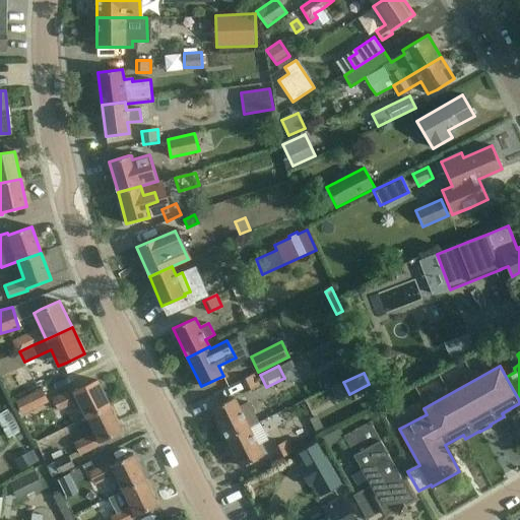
[(261,385),(256,374),(242,380),(248,391),(261,385)]
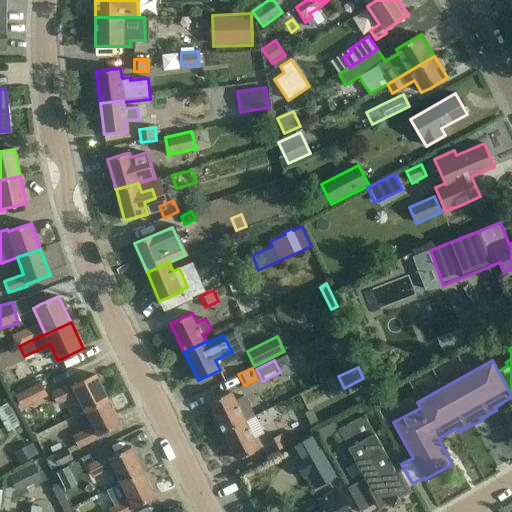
[(76,394),(85,411),(108,399),(96,374),(74,385),(73,383),(51,394),(57,404),(76,394)]
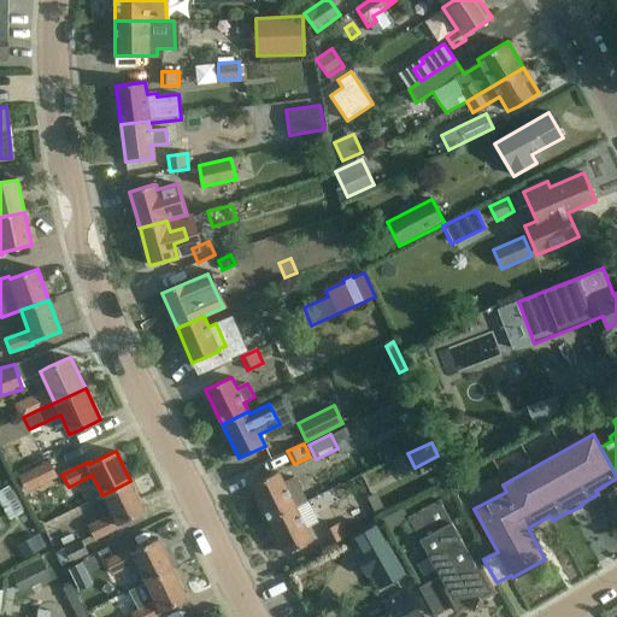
[(48,462),(19,476),(27,492),(56,477),(48,462)]
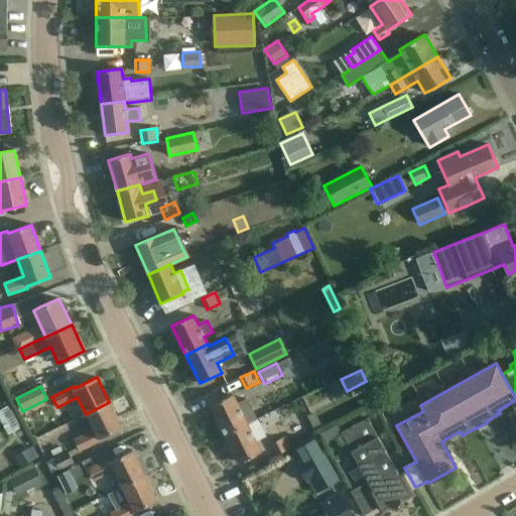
[(419,398),(412,386),(394,396),(401,408),(419,398)]
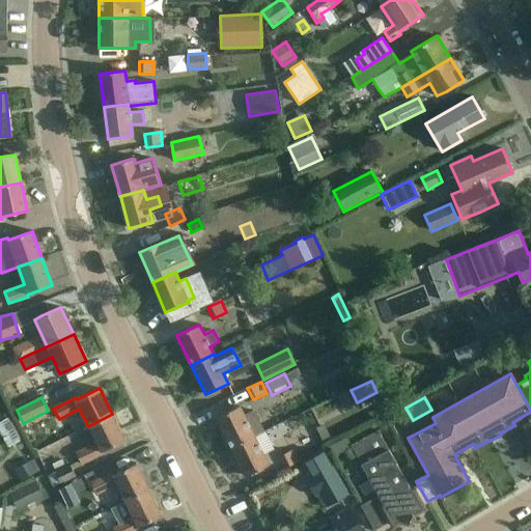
[(217,417),(231,447),(263,431),(254,411),(244,415),(240,407),(217,417)]
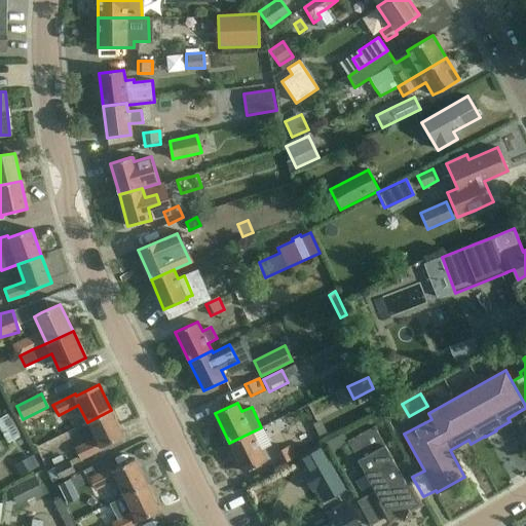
[(111,410),(87,422),(95,439),(74,449),(80,460),(103,449),(102,447),(123,436),(111,410)]
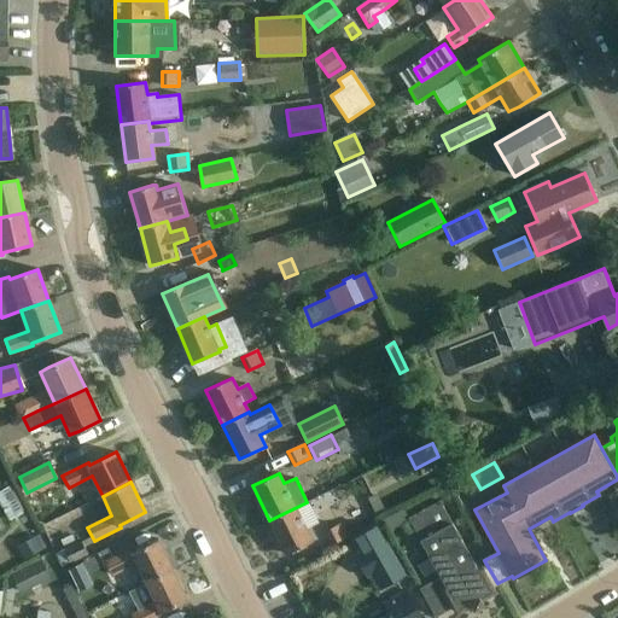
[(0,505),(9,518),(22,508),(6,484),(0,488),(0,505)]
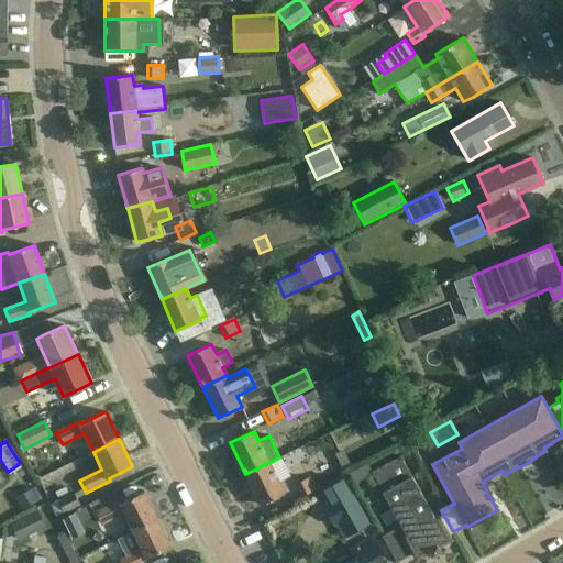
[(310,442),(279,452),(284,466),(315,457),(310,442)]
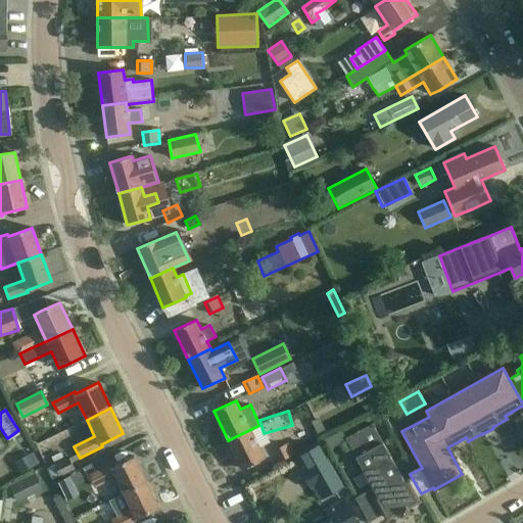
[(418,502),(415,496),(407,481),(406,482),(373,423),(345,438),(373,487),(355,497),(369,522),(384,513),(387,518),(398,512),(401,517),(410,513),(407,508),(418,502)]
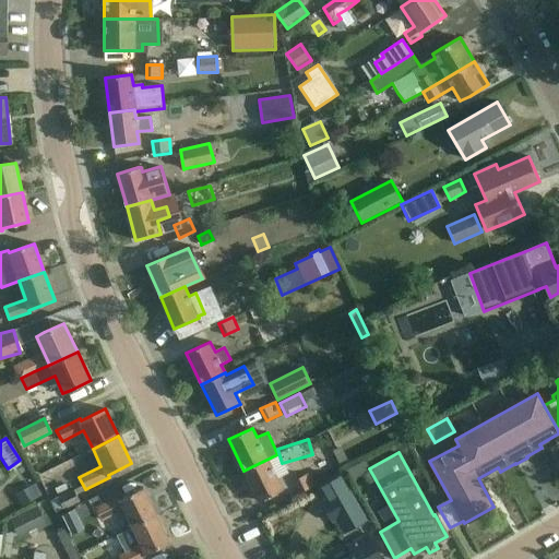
[(326,454),(312,461),(320,475),(334,468),(326,454)]
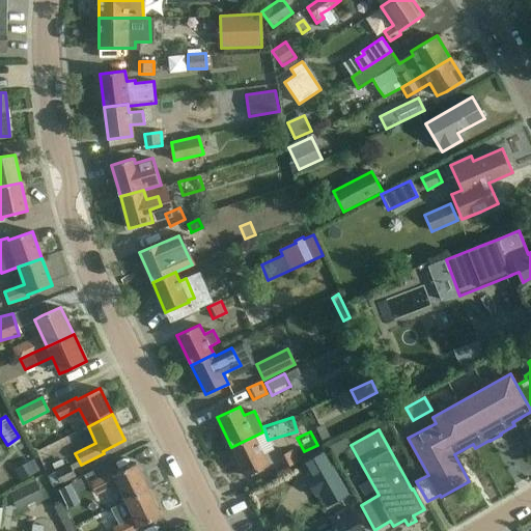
[(254,436),(231,447),(246,476),(264,468),(269,466),(263,455),(254,436)]
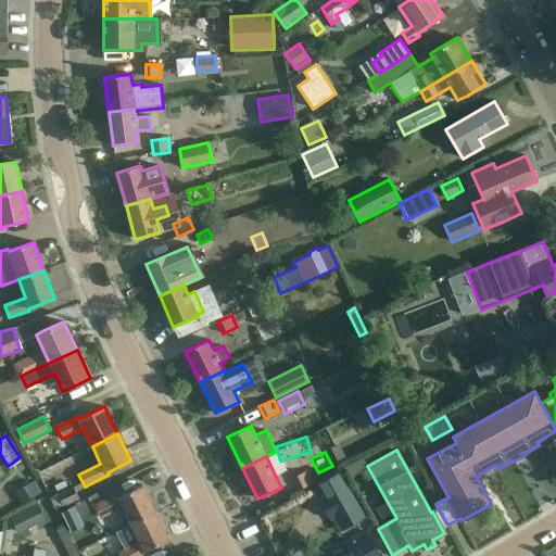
[(314,483),(307,470),(293,478),(300,490),(314,483)]
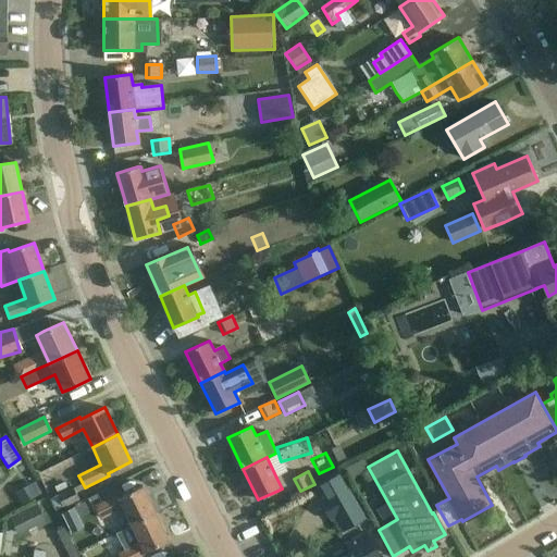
[(341,473),(316,487),(323,499),(319,502),(331,521),(334,519),(343,533),(367,519),(341,473)]
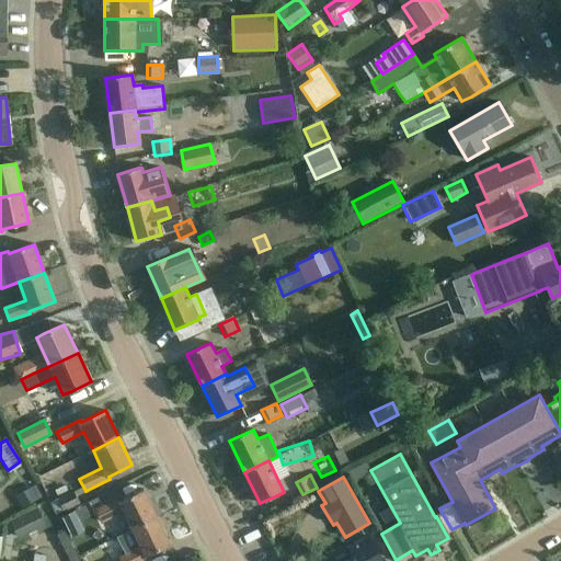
[(15,495),(22,507),(42,496),(35,484),(15,495)]
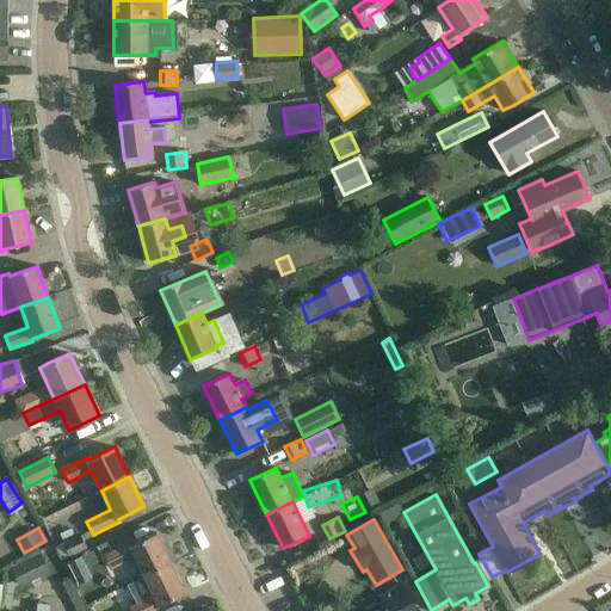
[(135,556),(144,576),(172,563),(156,534),(131,545),(130,543),(104,556),(110,568),(135,556)]
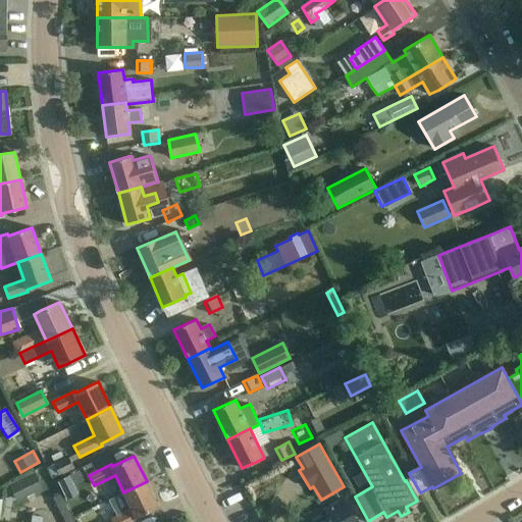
[(68,458),(54,464),(47,468),(52,478),(59,475),(73,469),(68,458)]
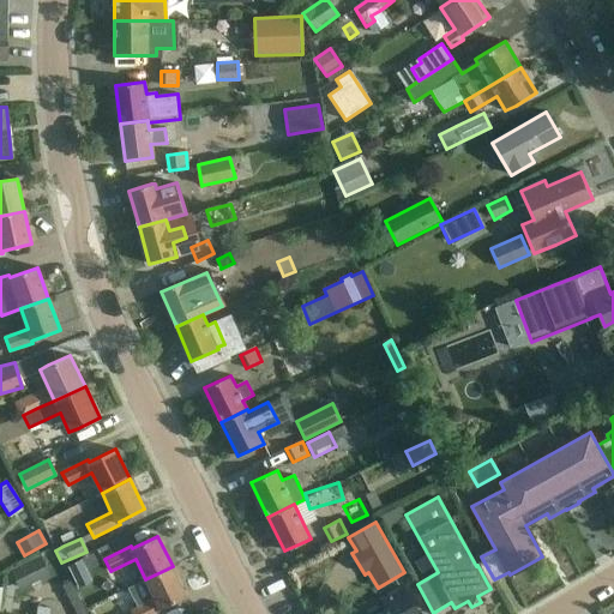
[(41,555),(11,571),(22,591),(52,576),(41,555)]
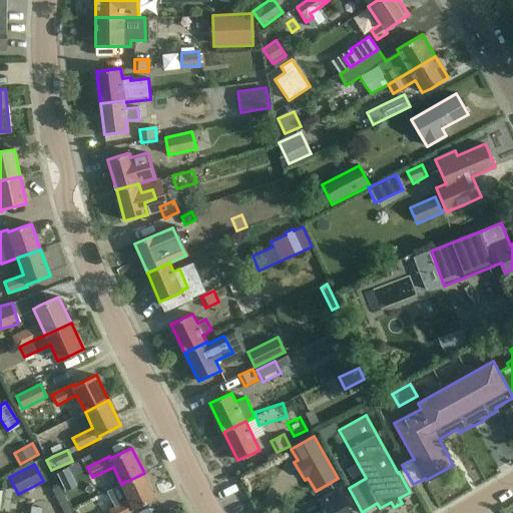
[(130,512),(135,511),(134,509),(156,498),(144,473),(121,484),(129,500),(102,512),(130,512)]
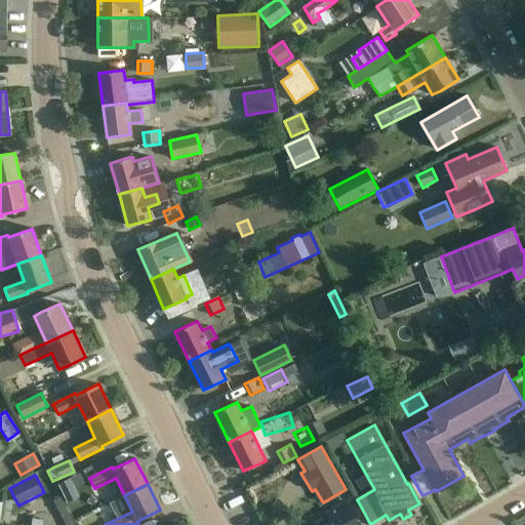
[(75,524),(62,496),(53,500),(65,524),(75,524)]
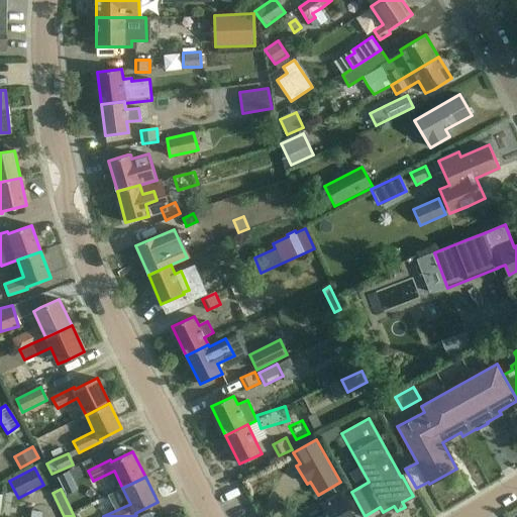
[(351,516),(339,495),(322,505),(327,513),(320,516),(351,516)]
